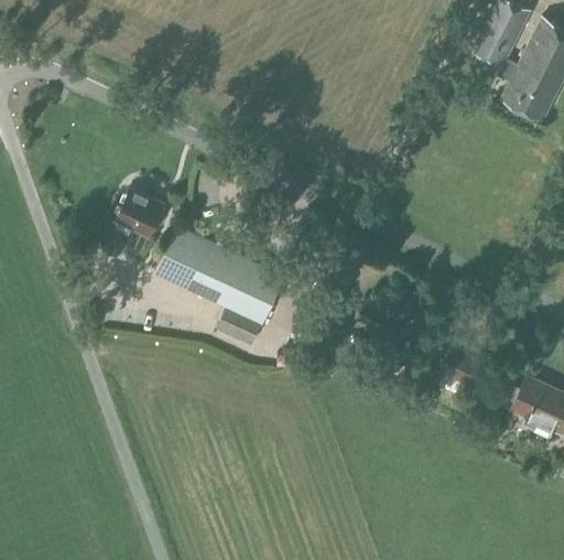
[(501,68),(497,77),(509,83),(500,99),(543,120),(563,78),(563,30),(541,19),(518,66),(507,61),(531,12),(508,0),(498,0),(472,53),(501,68)]
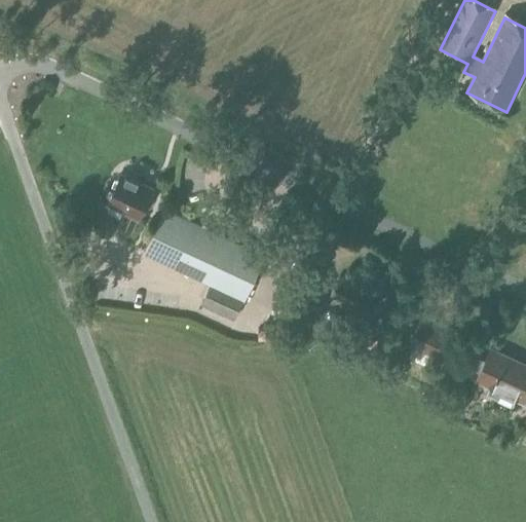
[(123,176),(109,204),(126,214),(119,229),(133,235),(139,220),(153,191),(123,176)]
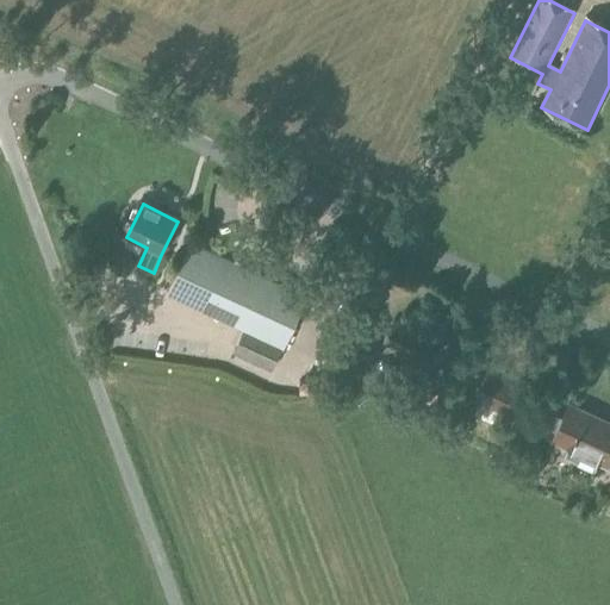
[(191,244),(166,297),(243,332),(232,355),(271,373),(281,350),(282,350),(306,299),(191,244)]
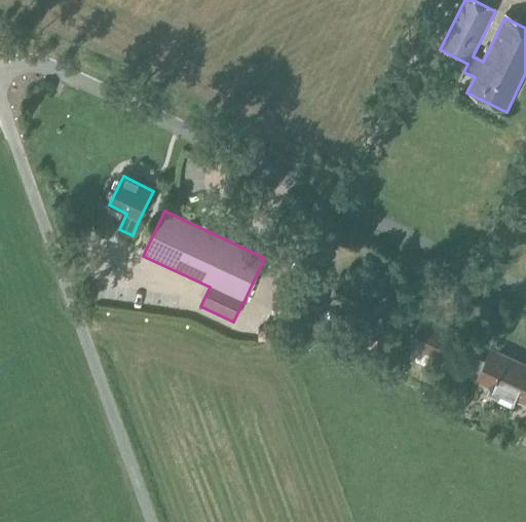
[(378,297),(340,278),(331,299),(369,317),(378,297)]
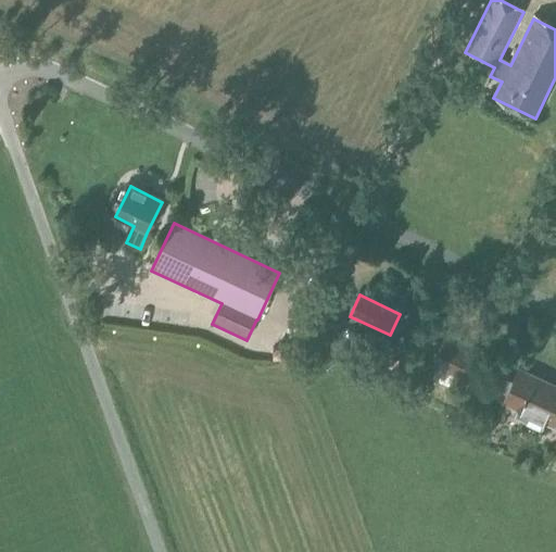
[(349,331),(343,346),(359,352),(365,338),(349,331)]
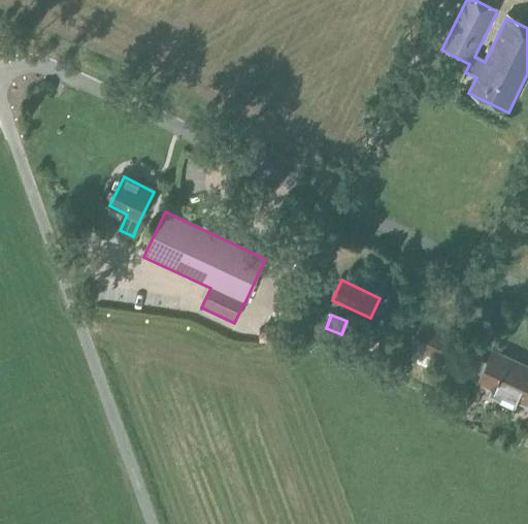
[(425,325),(414,349),(440,362),(452,337),(425,325)]
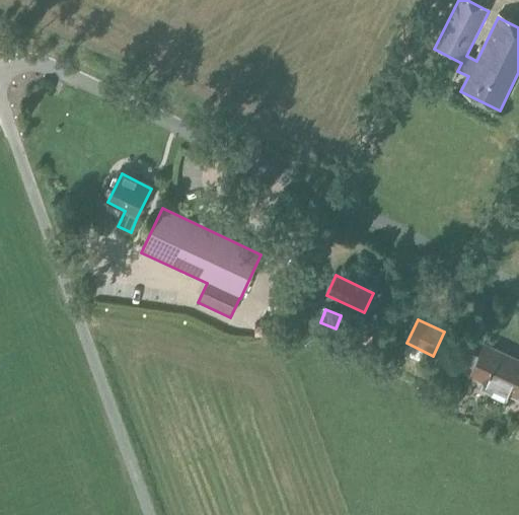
[(518,363),(485,347),(478,361),(472,358),(466,360),(461,369),(464,375),(470,378),(485,384),(482,392),(506,403),(510,395),(518,399),(518,363)]
